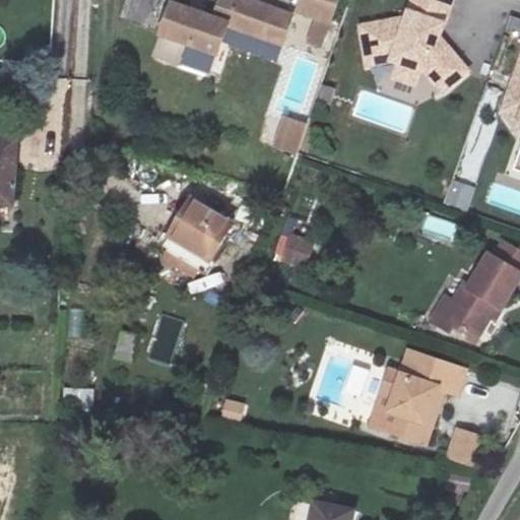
[(152,28),(164,0),(126,0),(121,16),(152,28)]
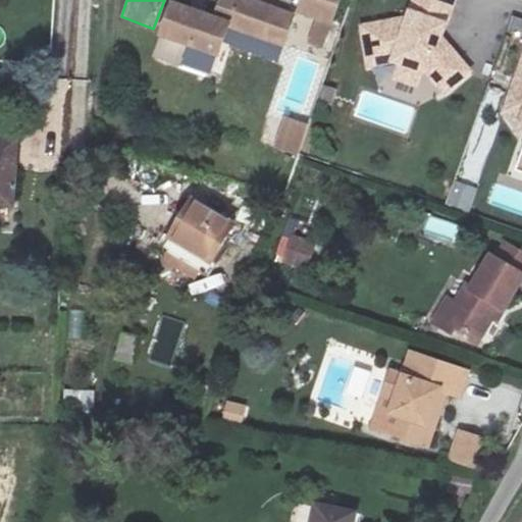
[(207,22),(193,18),(178,14),(169,41),(196,49),(189,69),(218,77),(232,33),(290,48),(299,18),(239,0),(230,0),(222,27),(207,22)]
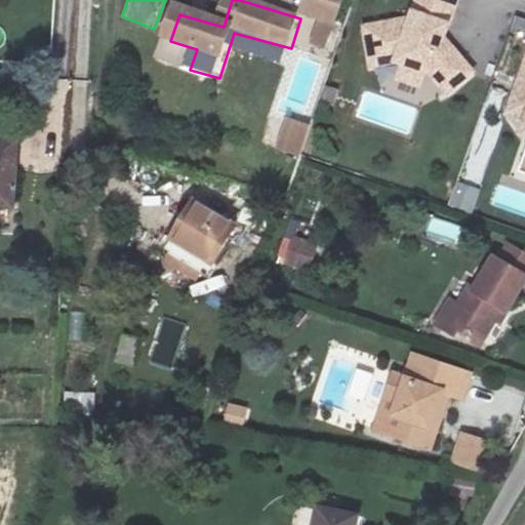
[(462,0),(425,0),(417,21),(371,29),(377,66),(402,62),(409,65),(430,73),(437,76),(453,95),(478,75),(449,41),(436,36),(440,24),(453,28),(462,0)]
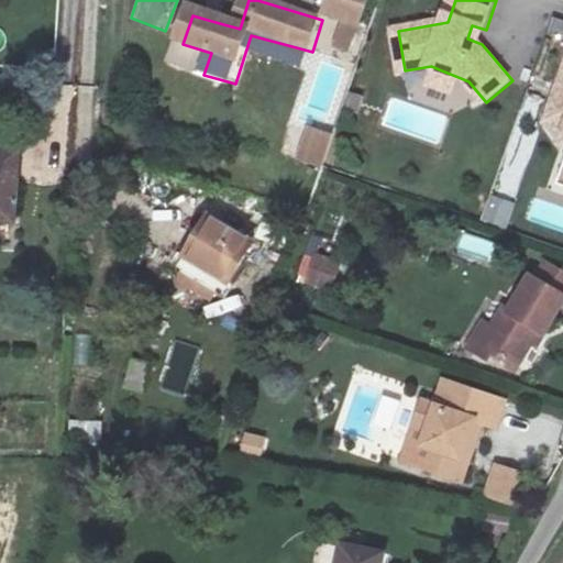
[(210,10),(208,20),(223,24),(227,14),(210,10)]
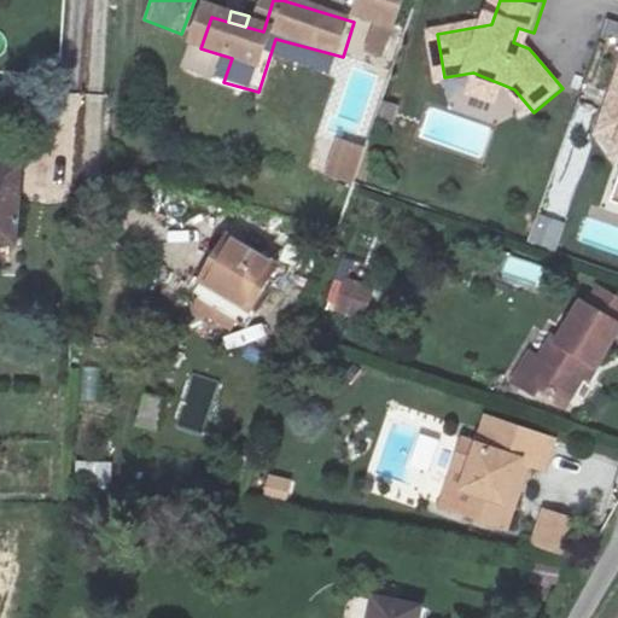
[(361,54),(372,23),(356,18),(347,50),(361,54)]
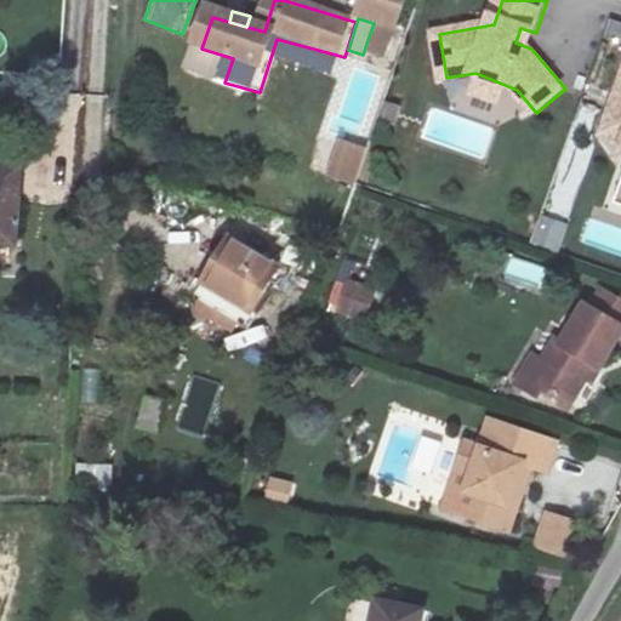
[(531,49),(536,33),(520,28),(516,43),(531,49)]
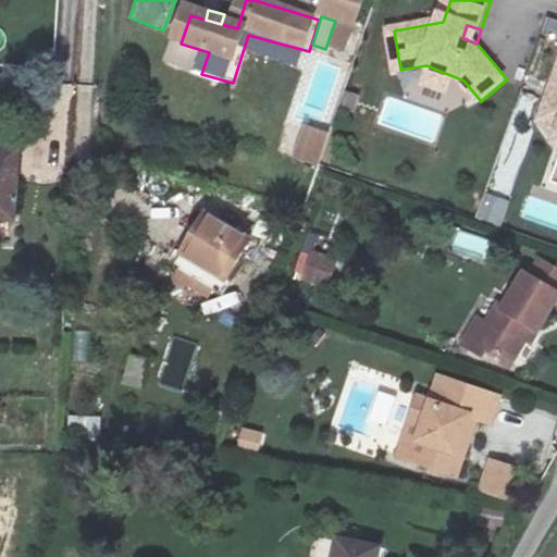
[(456,77),(434,69),(429,84),(449,93),(456,77)]
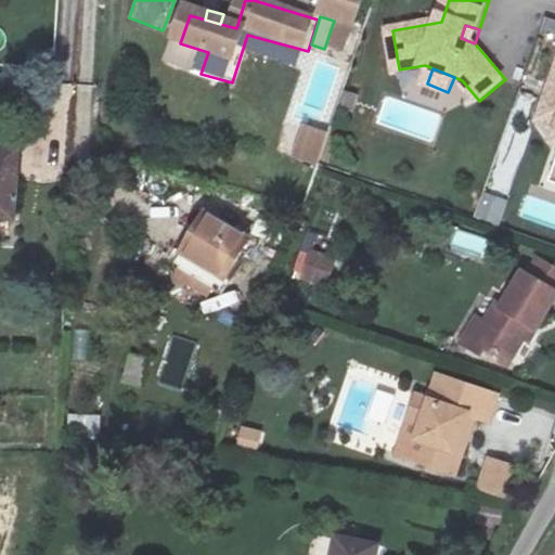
[(554,88),(545,113),(554,116),(554,88)]
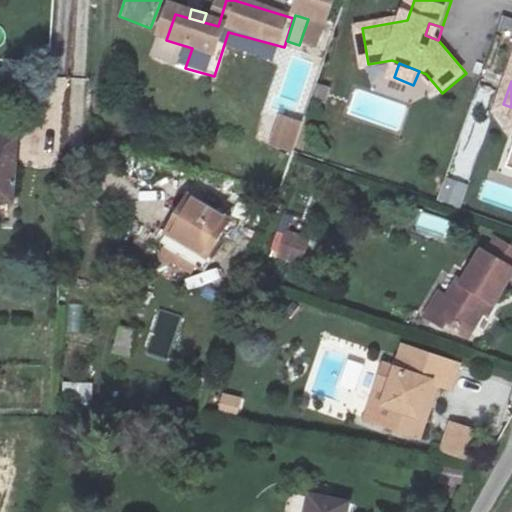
[(356,89),(347,115),(400,132),(409,107),(356,89)]
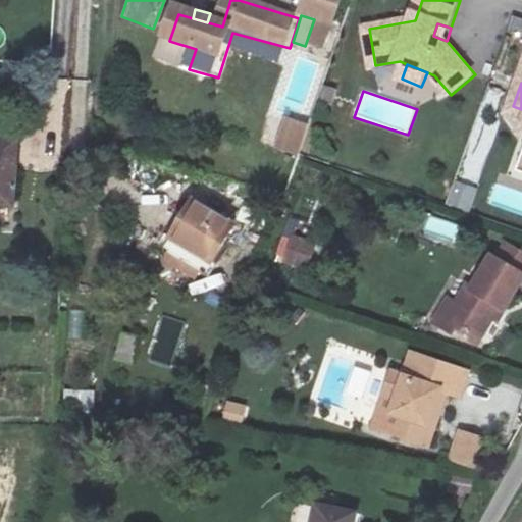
[(275,148),(300,155),(309,121),(284,115),(275,148)]
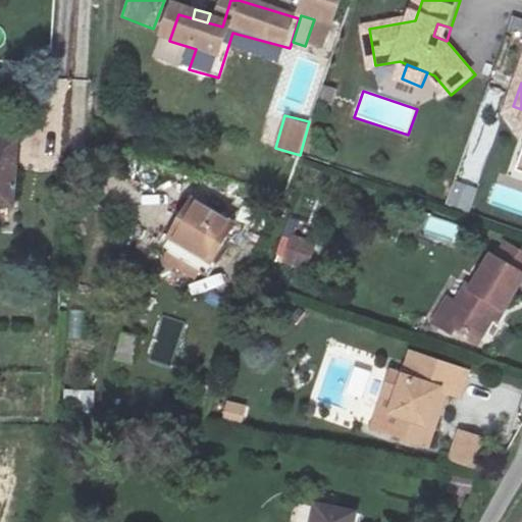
[(21,151),(0,150),(0,209),(18,210),(21,151)]
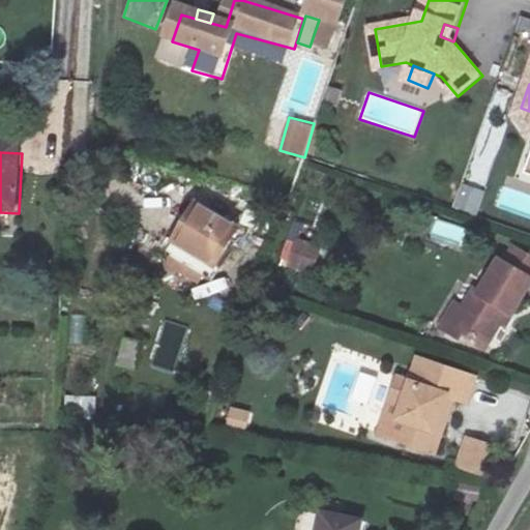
[(461,183),(453,208),(478,214),(486,189),(461,183)]
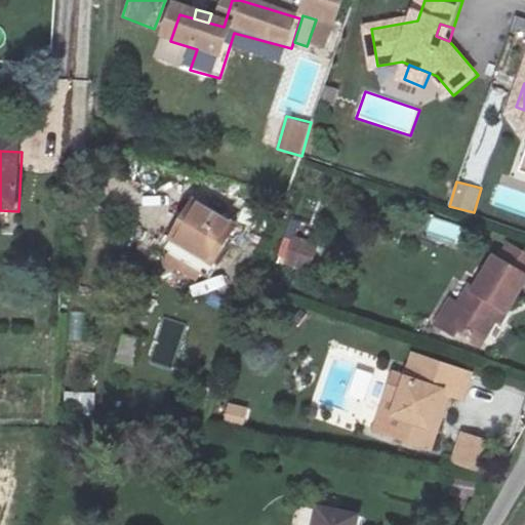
[(240,232),(199,206),(176,241),(217,267),(240,232)]
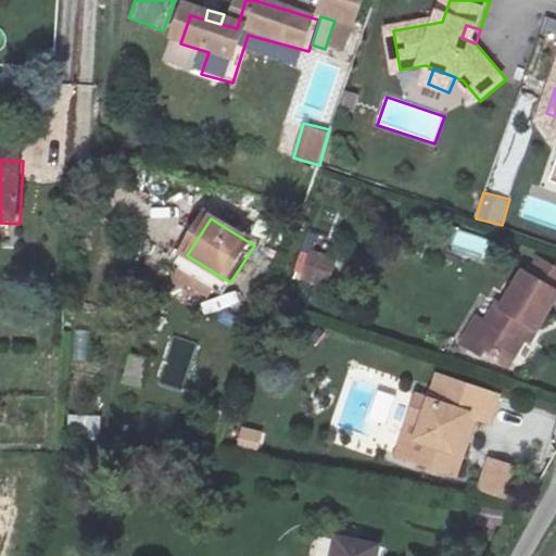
[(459,228),(451,250),(483,262),(492,240),(459,228)]
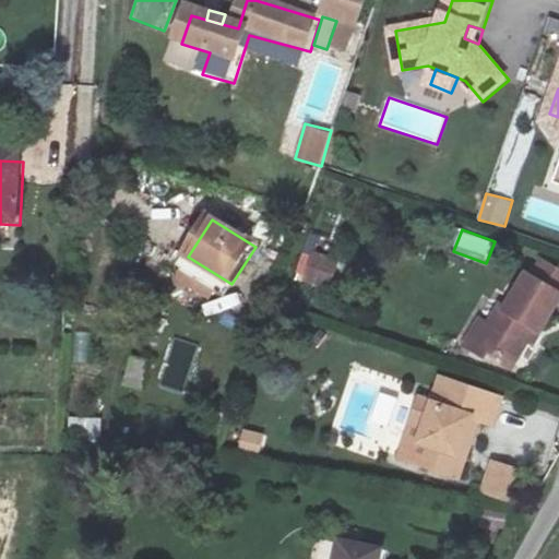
[(552,298),(513,276),(496,306),(491,304),(476,333),(478,349),(507,363),(527,326),(534,330),(552,298)]
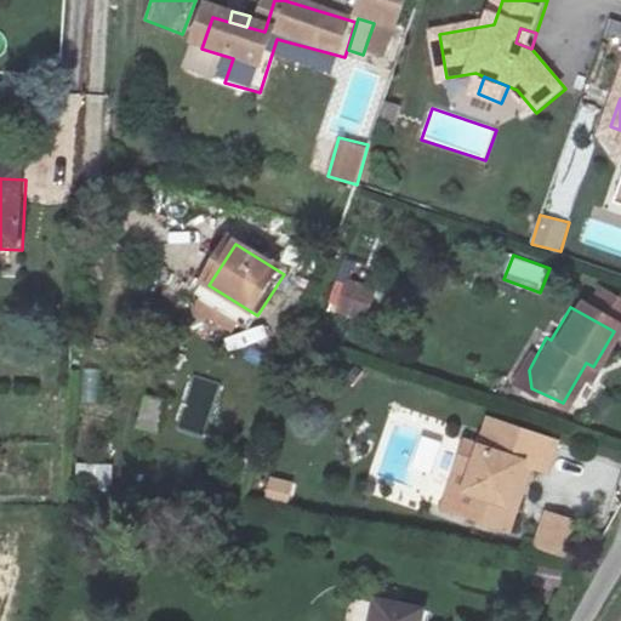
[(136,432),(161,436),(166,398),(142,394),(136,432)]
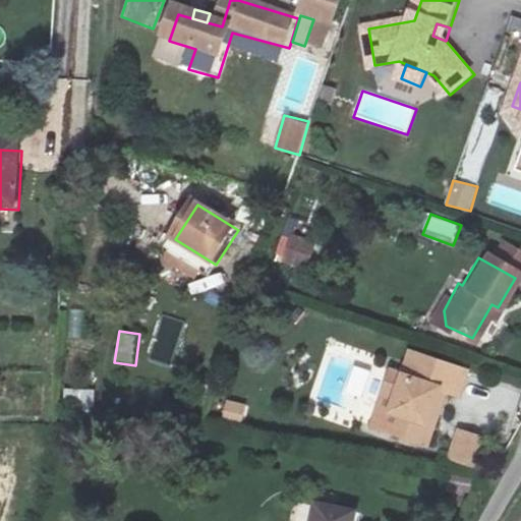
[(469,381),(413,362),(405,383),(395,380),(387,401),(398,406),(392,421),(401,424),(396,443),(429,453),(449,399),(461,403),(469,381)]
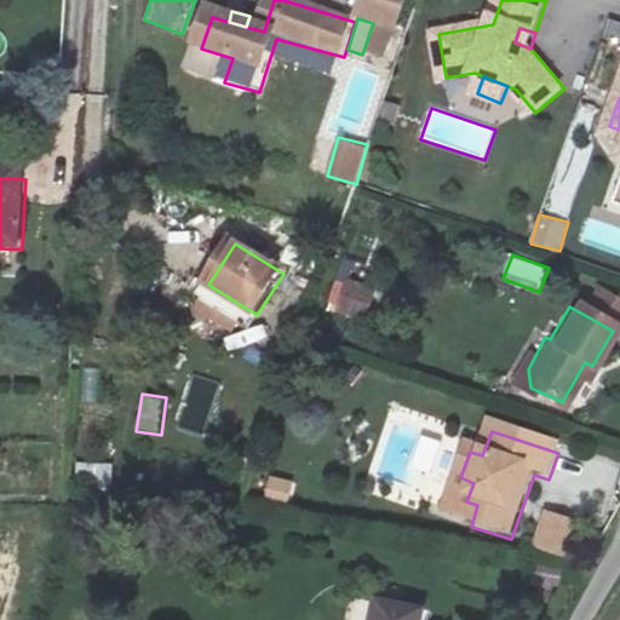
[(110,491),(112,463),(76,461),(75,489),(110,491)]
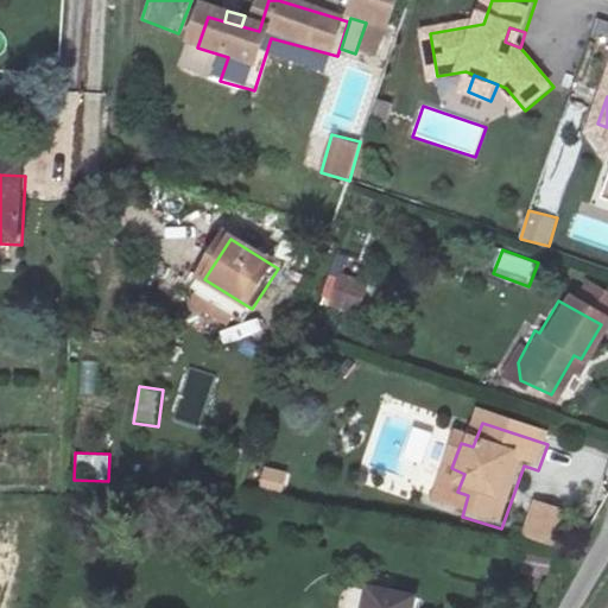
[(264,466),(259,485),(282,491),(287,470),(264,466)]
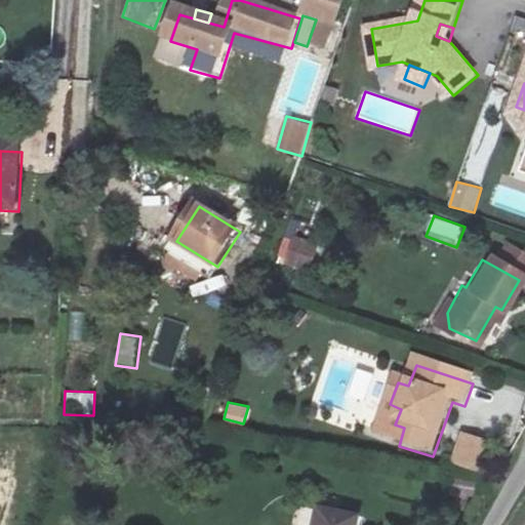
[(399,446),(404,428),(395,425),(389,443),(399,446)]
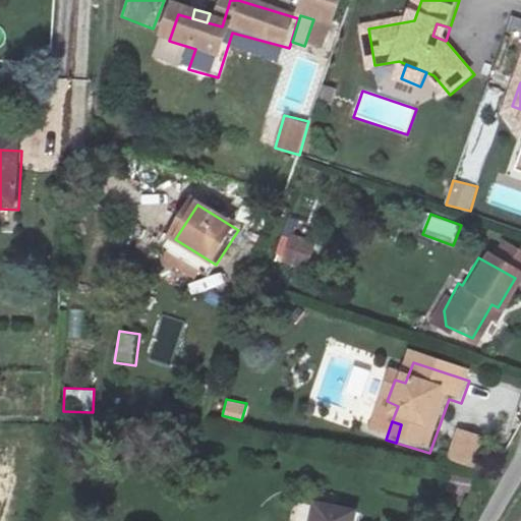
[(473,466),(484,437),(458,427),(448,457),(473,466)]
